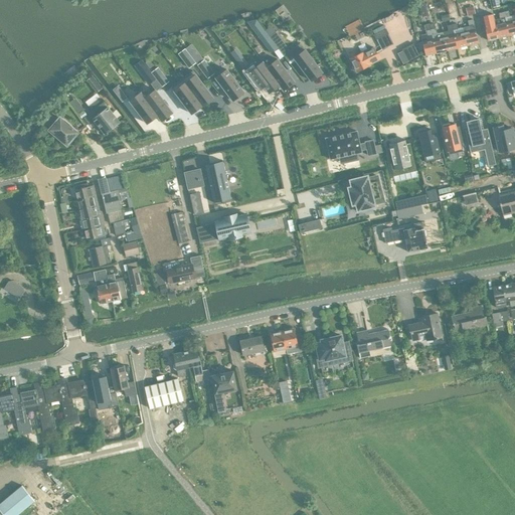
[(472,0),(476,13),(487,11),(483,0),(472,0)]
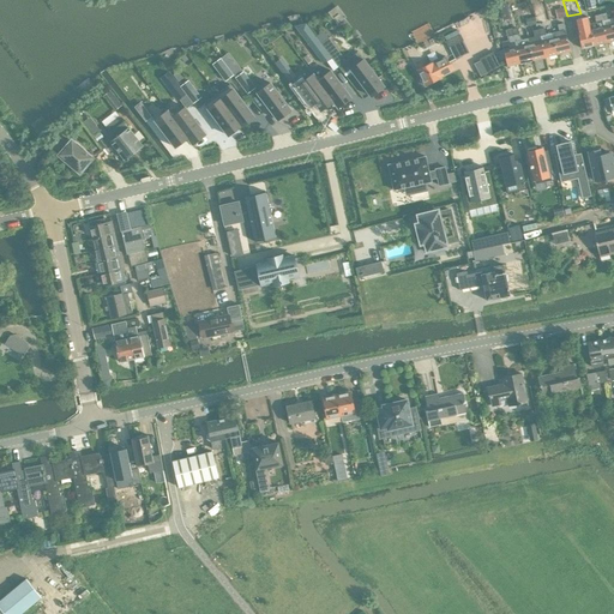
[(607,42),(613,40),(613,17),(607,19),(606,13),(601,14),(607,42)]
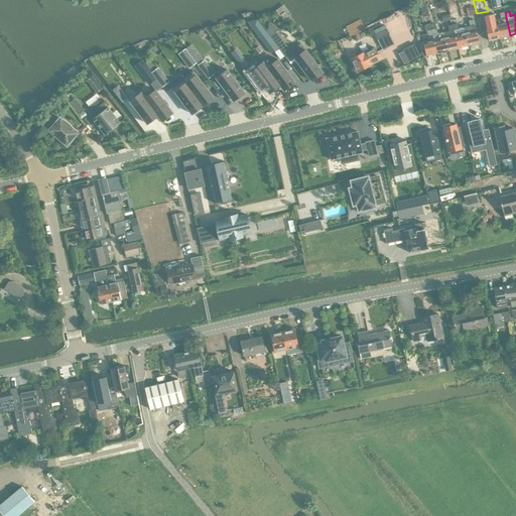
[(500,38),(510,35),(505,12),(499,13),(501,18),(495,19),(500,38)]
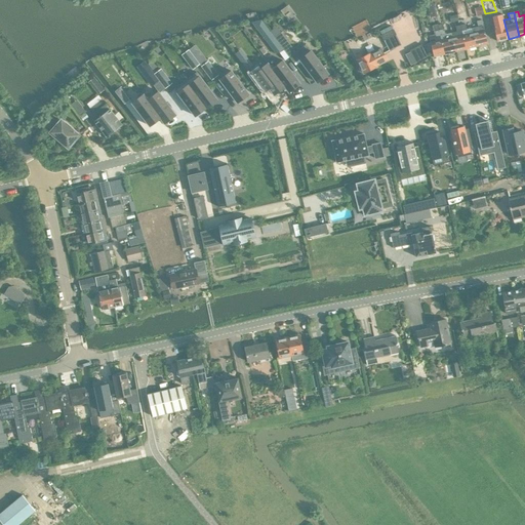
[(440,14),(432,15),(434,25),(442,24),(440,14)]
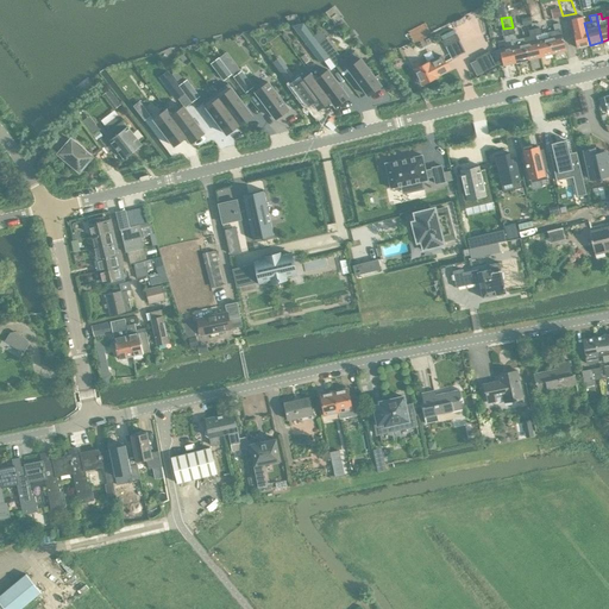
[(590,45),(584,23),(583,17),(570,20),(577,48),(590,45)]
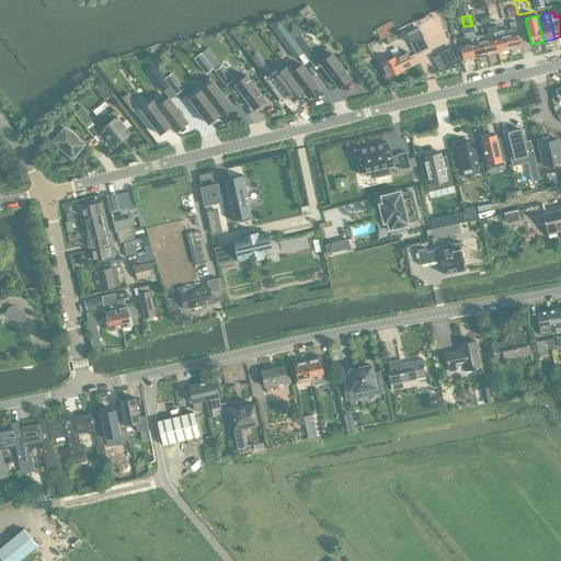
[(279,21),(270,24),(295,58),(302,53),(294,39),(288,33),(279,21)]
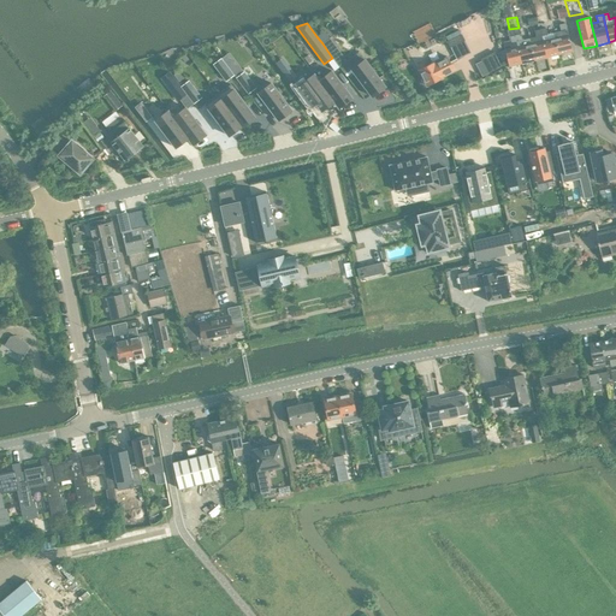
[(561,31),(554,33),(560,54),(572,52),(566,23),(560,24),(561,31)]
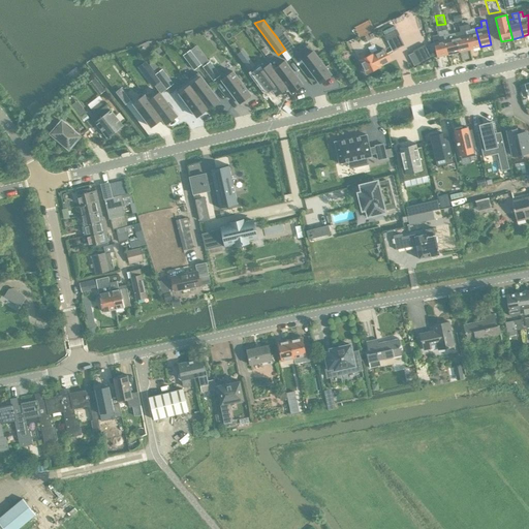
[(469,50),(480,47),(475,28),(470,29),(469,24),(464,25),(469,50)]
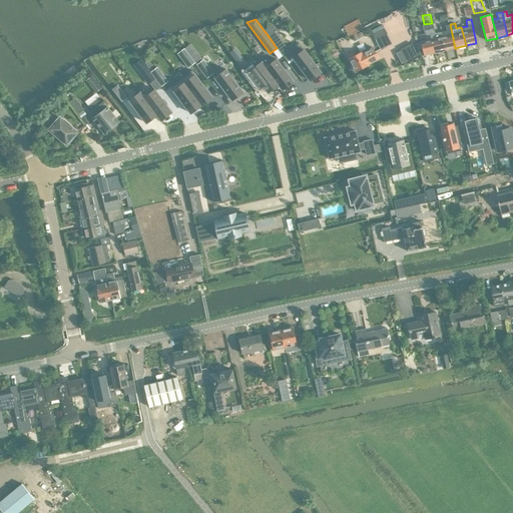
[(445,50),(455,48),(450,24),(445,25),(446,31),(441,32),(445,50)]
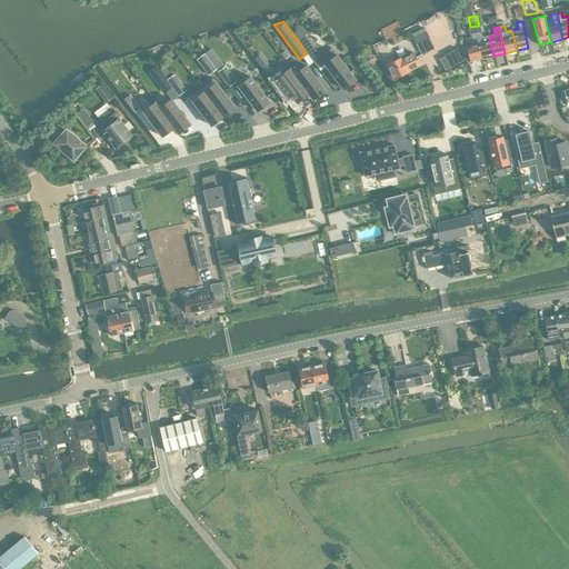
[(482,59),(493,56),(489,36),(482,37),(481,31),(476,32),(482,59)]
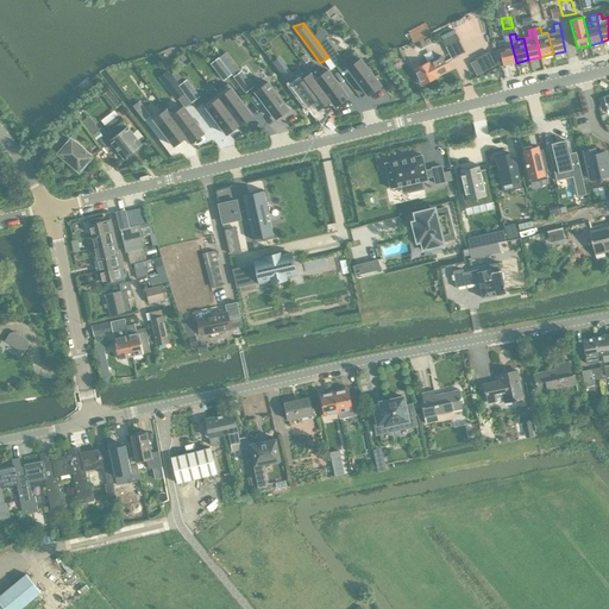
[(497,42),(498,44),(503,66),(516,63),(509,35),(503,36),(504,41),(497,42)]
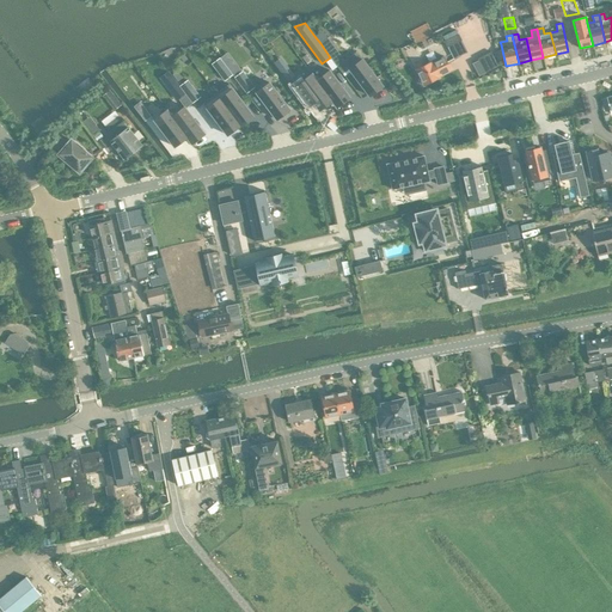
[(448,47),(454,60),(461,56),(456,43),(448,47)]
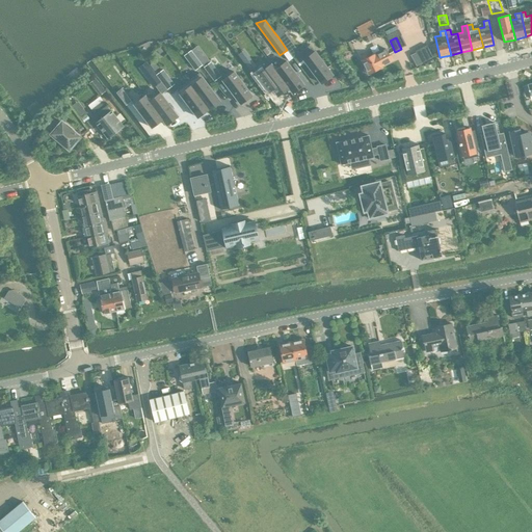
[(295,55),(293,57),(298,63),(303,59),(321,83),(333,75),(315,51),(310,45),(302,51),(295,55)]
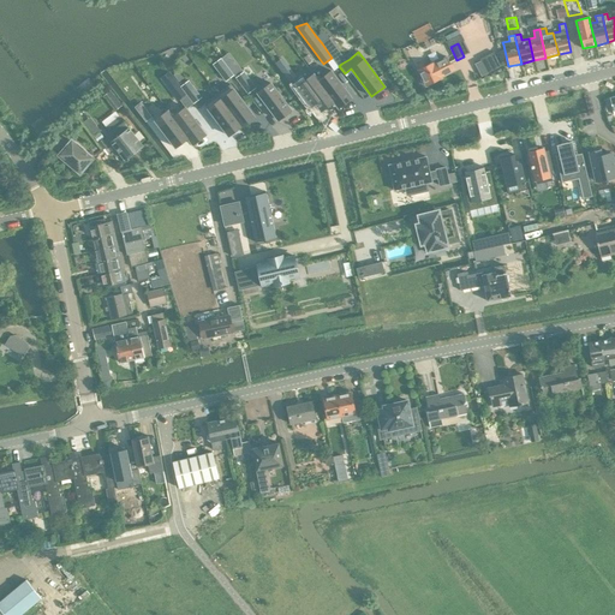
[(483,75),(501,65),(494,52),(476,61),(483,75)]
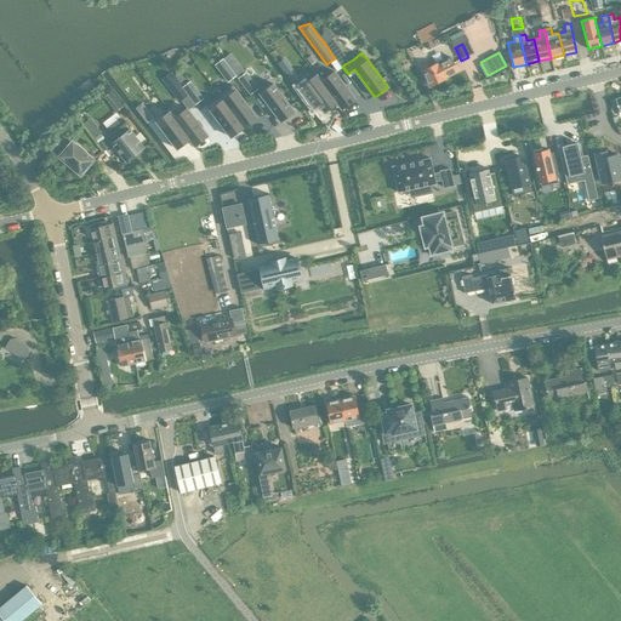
[(429,85),(431,86),(446,79),(445,78),(459,72),(451,57),(438,63),(438,62),(428,67),(427,63),(420,66),(422,70),(426,78),(425,80),(427,84),(429,85)]
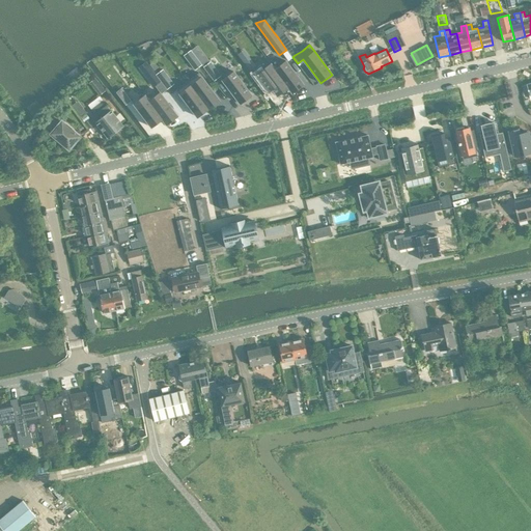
[(191,51),(184,55),(195,70),(201,64),(191,51)]
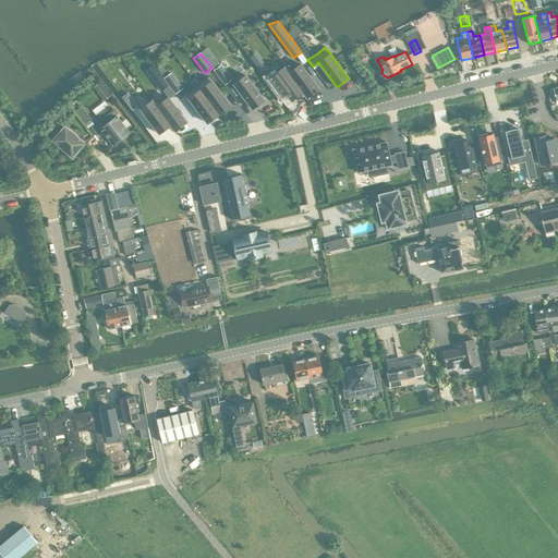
[(256,53),(251,57),(263,73),(268,69),(256,53)]
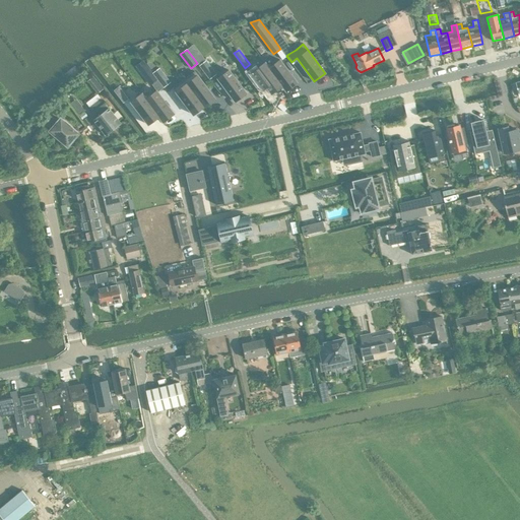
[(269,67),(269,68),(282,85),(285,90),(298,82),(280,59),(269,67)]
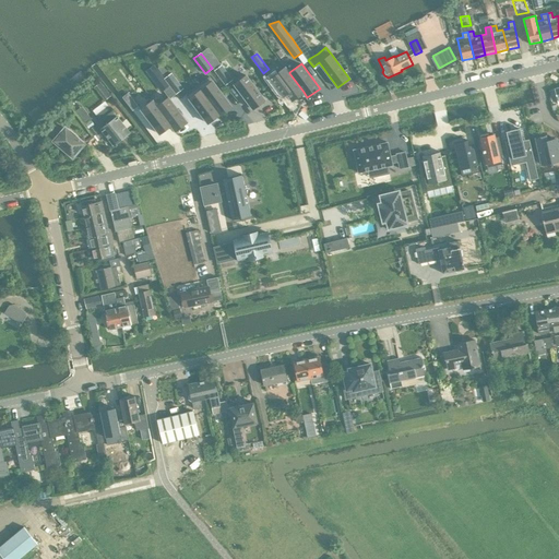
[(222,66),(214,70),(225,85),(233,80),(222,66)]
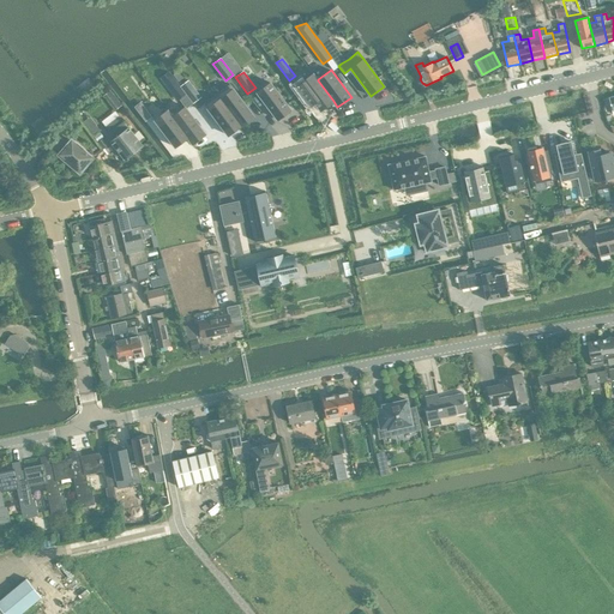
[(313,73),(300,83),(320,110),(333,101),(318,80),(318,79),(313,73)]
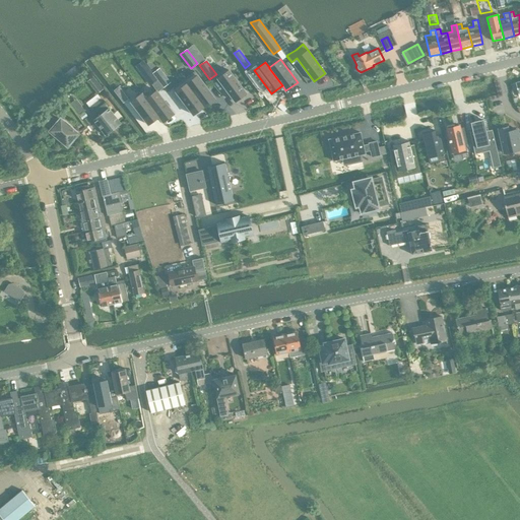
[(159,68),(153,73),(164,87),(171,82),(159,68)]
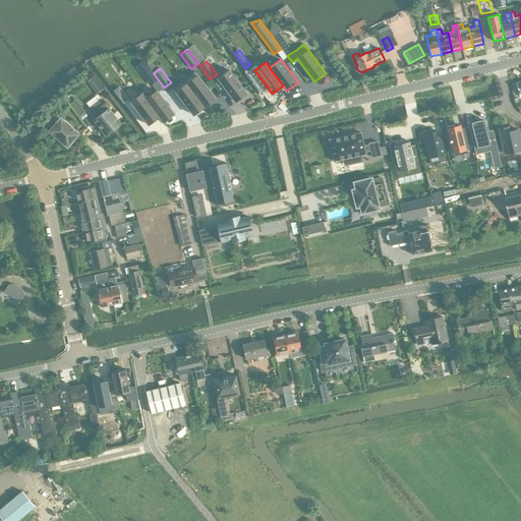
[(229,70),(218,78),(235,102),(247,93),(229,70)]
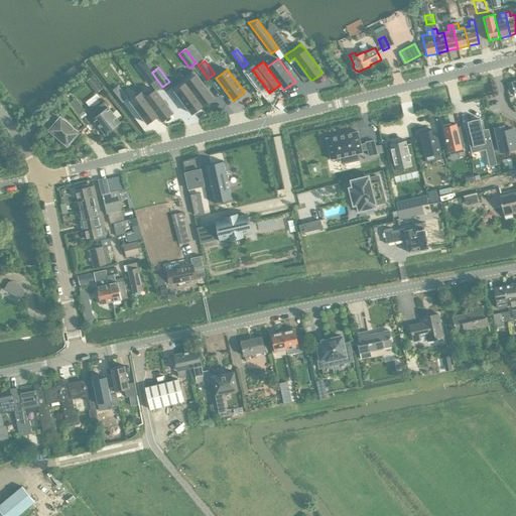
[(194,71),(182,79),(203,106),(214,98),(194,71)]
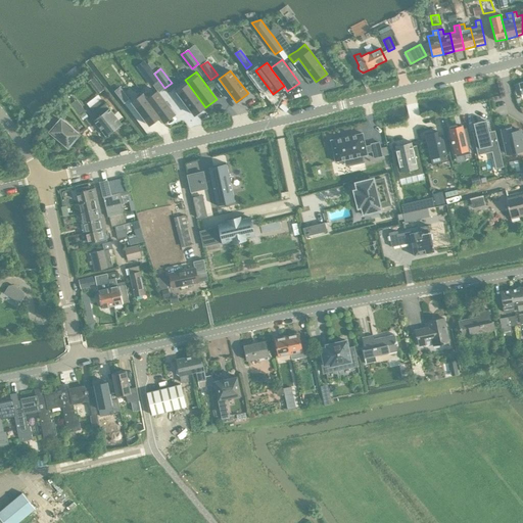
[(94,77),(88,81),(98,94),(104,89),(94,77)]
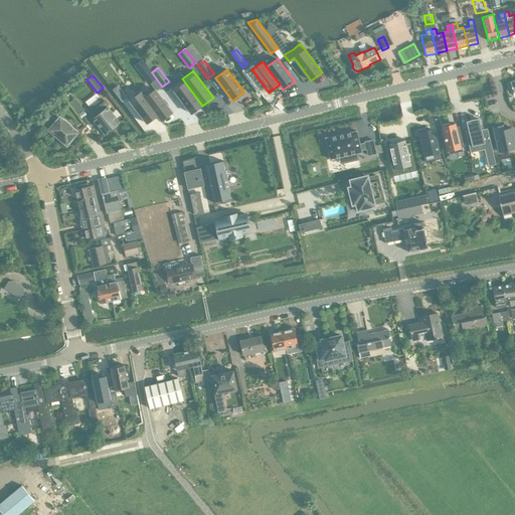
[(182,78),(171,87),(191,114),(202,106),(182,78)]
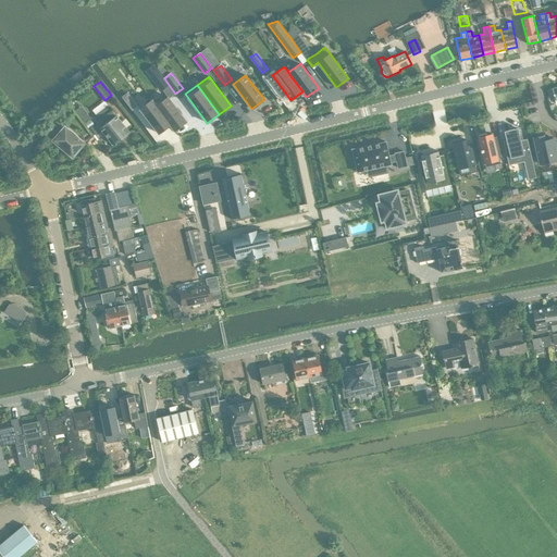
[(157,106),(171,124),(170,125),(174,131),(186,122),(169,97),(157,106)]
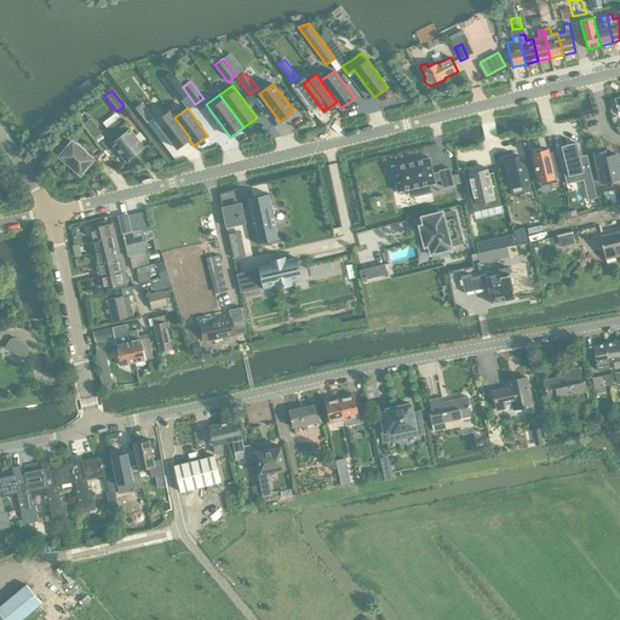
[(170,112),(156,121),(177,149),(189,139),(190,138),(174,118),(170,112)]
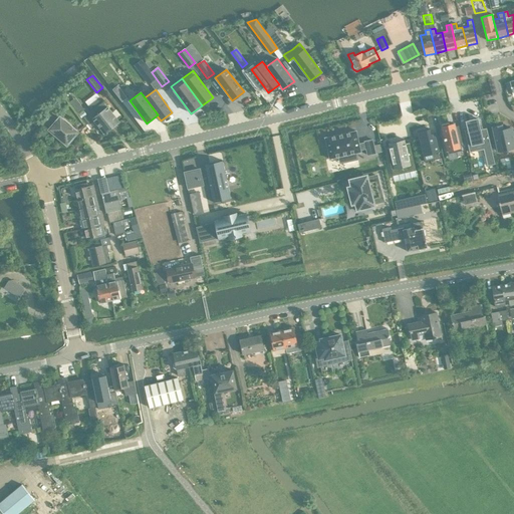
[(73,102),(79,110),(83,106),(77,99),(73,102)]
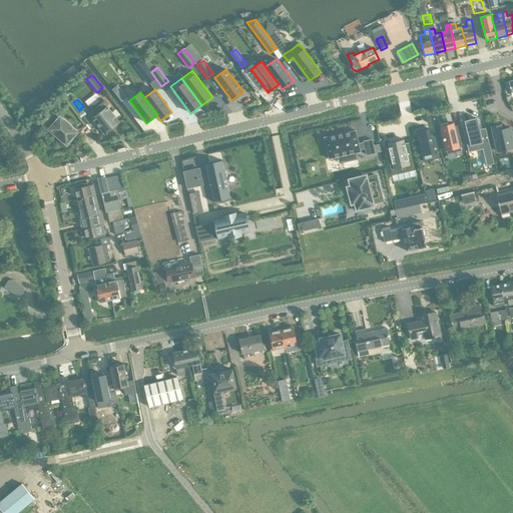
[(104,133),(119,121),(107,106),(107,107),(103,101),(91,110),(95,115),(92,118),(104,133)]
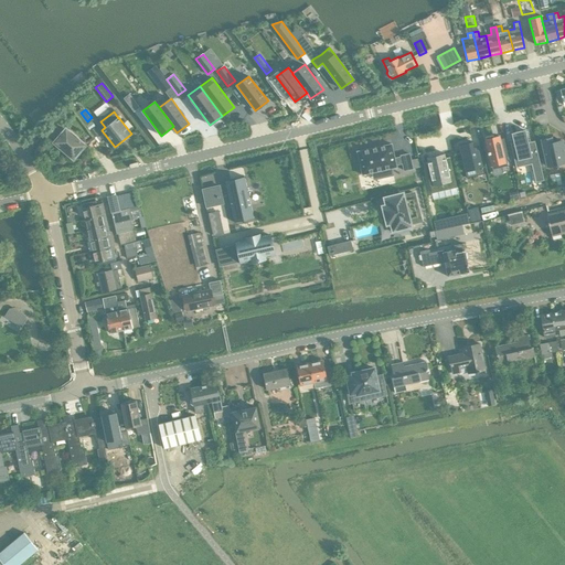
[(46,139),(50,136),(56,140),(54,142),(60,147),(61,147),(68,153),(67,155),(67,157),(67,158),(70,159),(71,160),(73,159),(85,145),(65,129),(63,132),(54,125),(43,134),(46,139)]
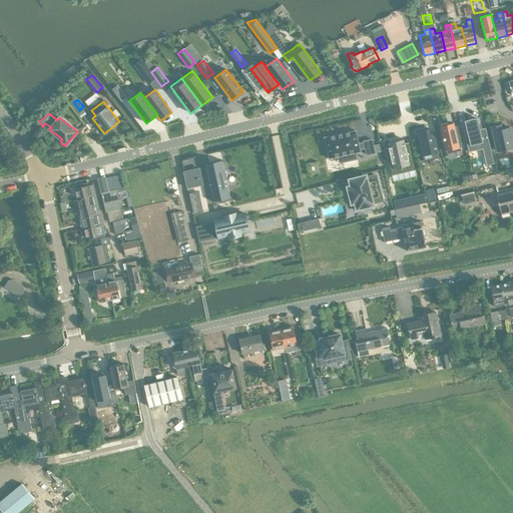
[(86,114),(81,118),(86,125),(91,121),(86,114)]
